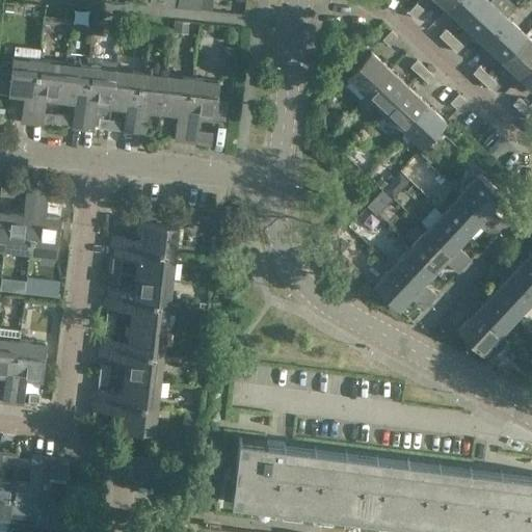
[(453,0),(447,7),(463,23),(484,0),(453,0)]
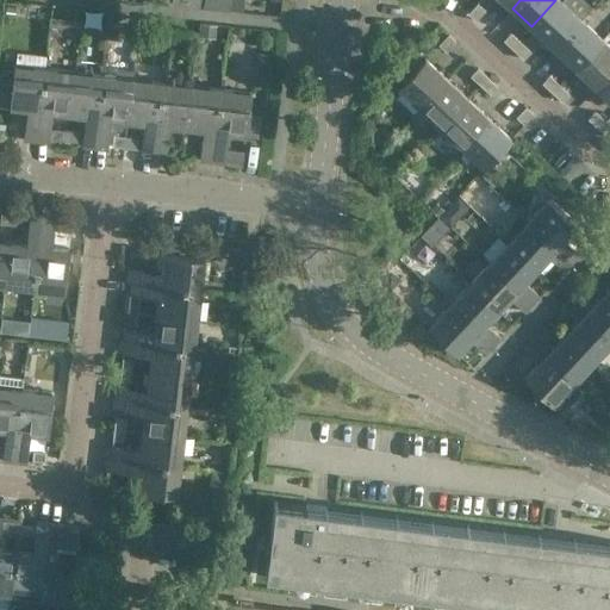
[(555,0),(531,26),(553,47),(580,18),(561,0),(555,0)]
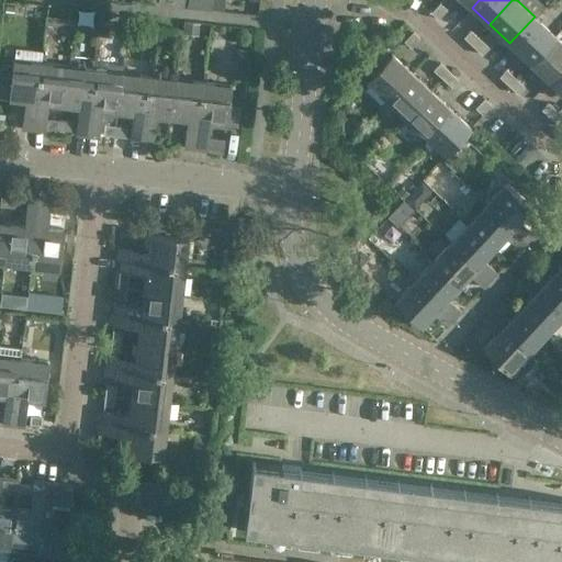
[(440,2),(431,12),(438,19),(447,10),(440,2)]
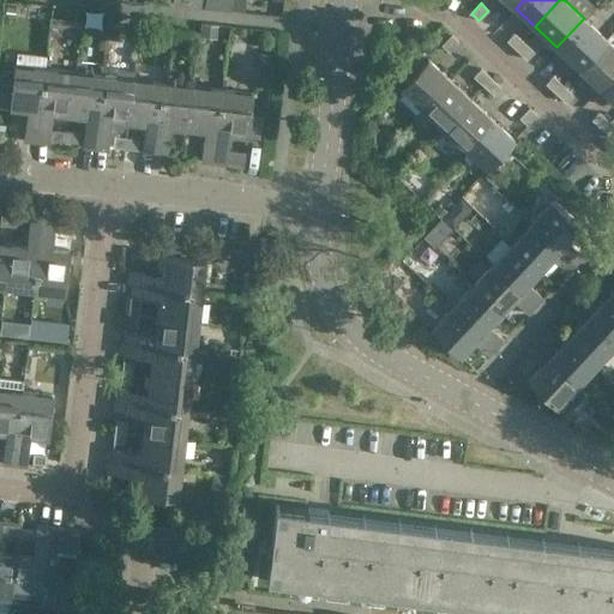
[(584,18),(557,47),(578,67),(606,37),(584,18)]
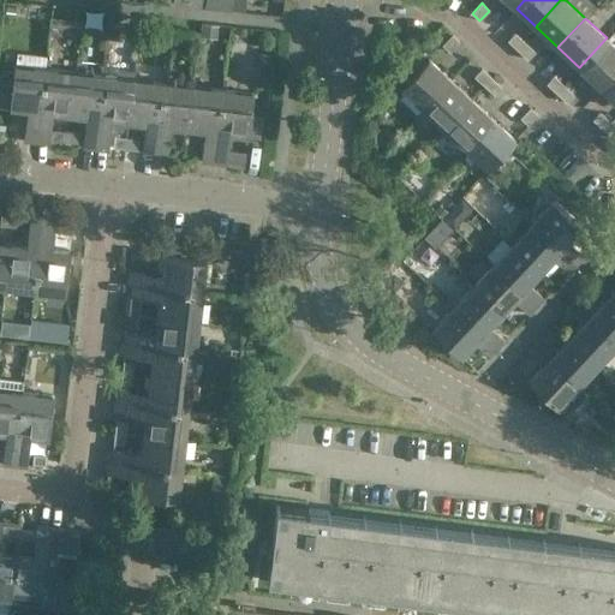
[(111,27),(109,40),(121,41),(124,28),(111,27)]
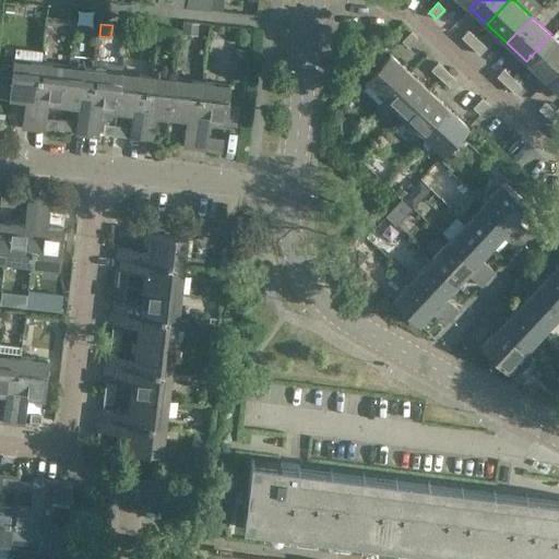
[(471,46),(477,38),(467,30),(461,37),(471,46)]
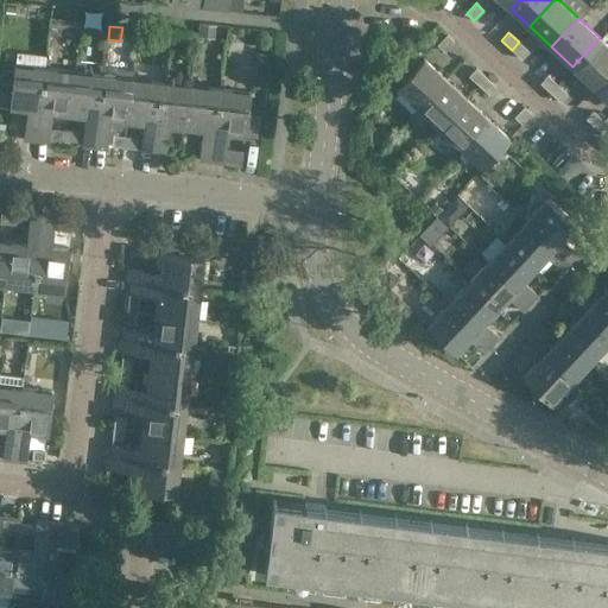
[(447,35),(437,44),(444,52),(455,42),(447,35)]
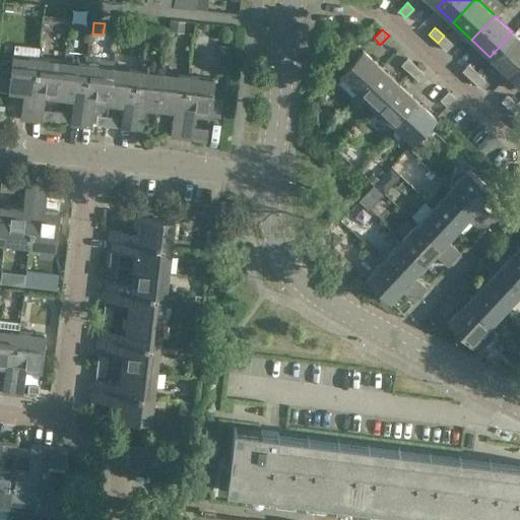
[(519,39),(513,31),(490,57),(508,74),(519,61),(519,39)]
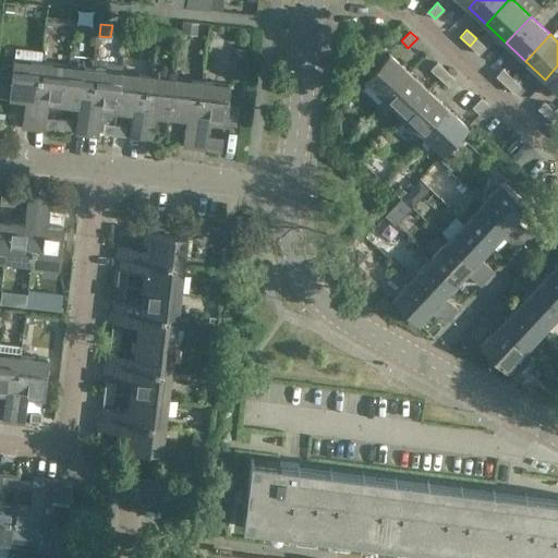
[(470,46),(480,55),(486,47),(476,38),(470,46)]
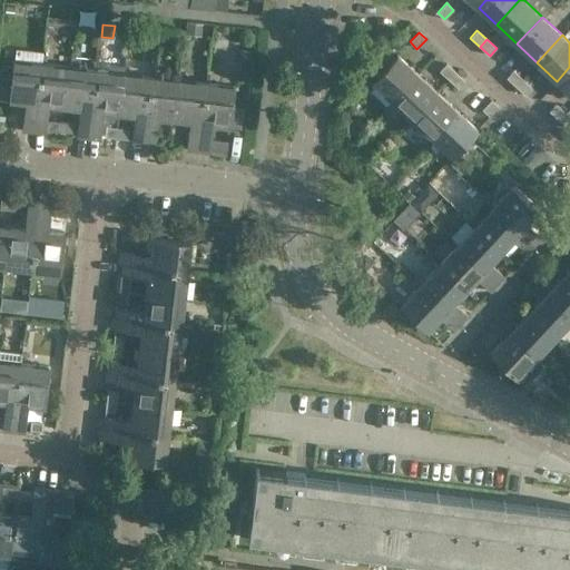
[(373,81),(394,101),(419,75),(397,55),(373,81)]
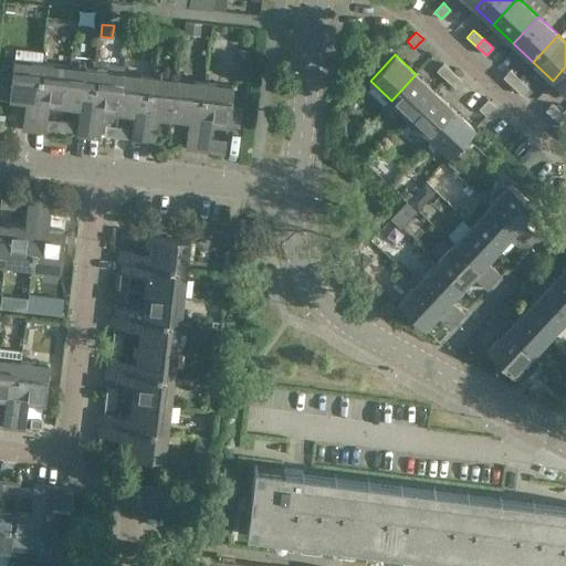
[(22,129),(35,130),(43,63),(31,62),(31,64),(14,63),(16,60),(14,59),(13,67),(0,65),(0,67),(0,96),(9,98),(11,100),(11,98),(27,101),(24,116),(22,129)]
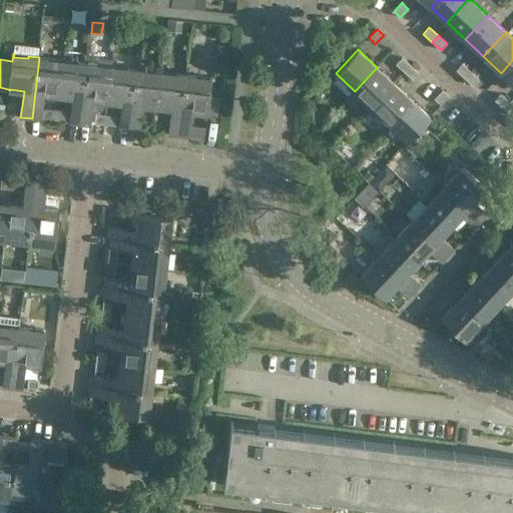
[(43,93),(59,95),(63,62),(48,61),(48,58),(39,57),(32,118),(41,120),(41,116),(42,108),(41,108),(43,93)]
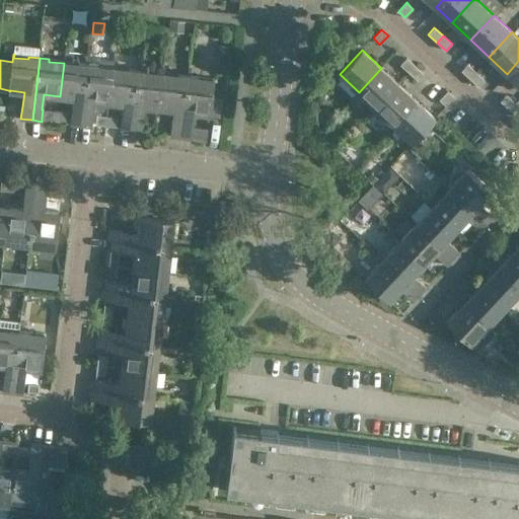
[(415,66),(405,58),(399,65),(409,73),(415,66)]
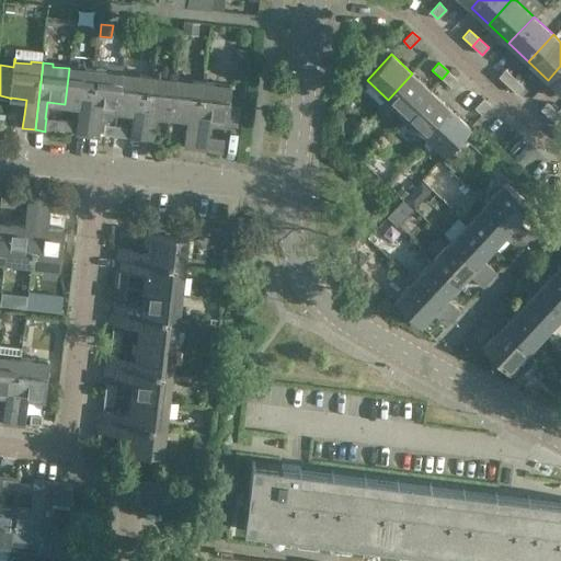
[(96,68),(89,136),(99,138),(101,125),(100,125),(102,109),(118,111),(123,75),(124,66),(107,64),(107,70),(96,68)]
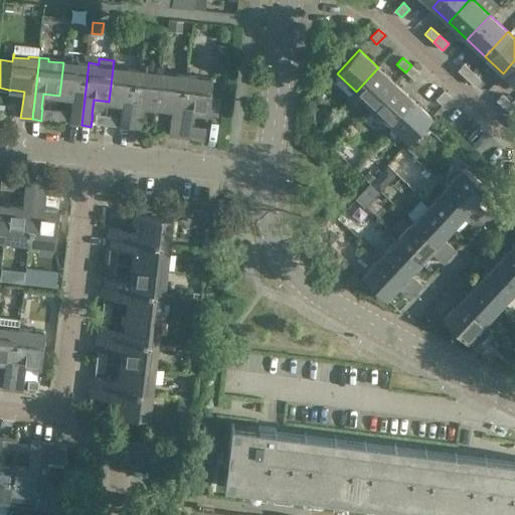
[(514,60),(503,73),(514,83),(514,60)]
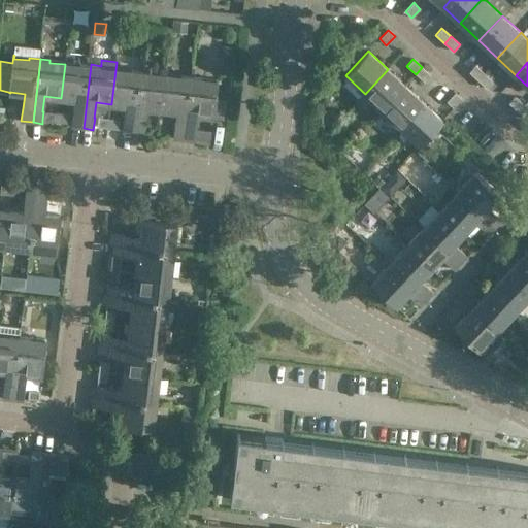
[(79,66),(65,64),(61,98),(75,100),(74,113),(73,113),(71,127),(84,128),(91,64),(79,63),(79,66)]
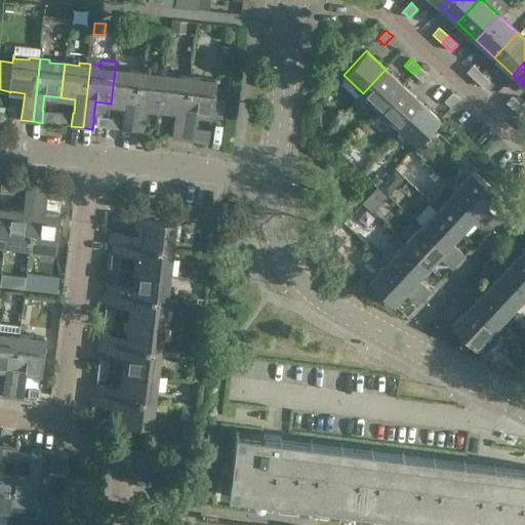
[(475,79),(481,73),(473,65),(467,72),(475,79)]
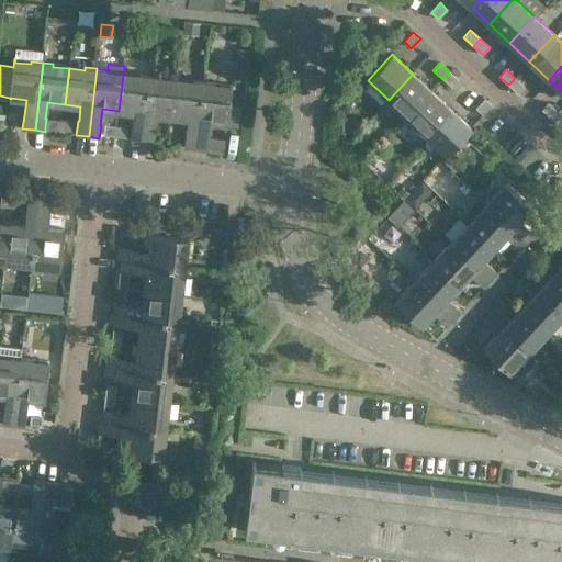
[(459,80),(449,71),(442,79),(452,88),(459,80)]
